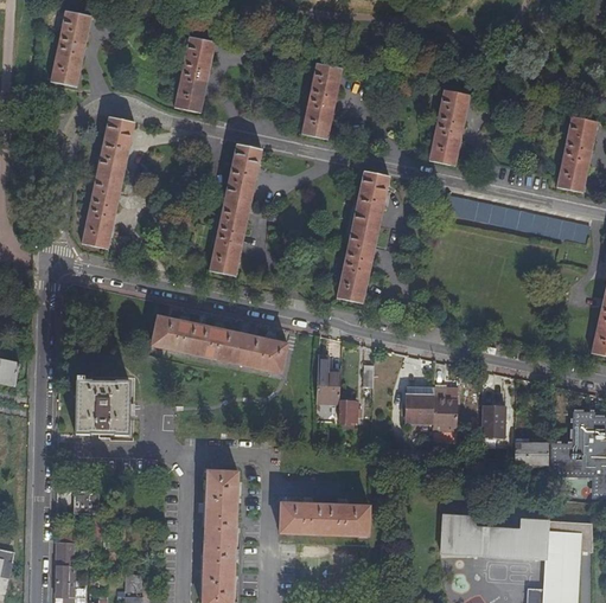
[(91,14),(65,8),(50,79),(76,85),(91,14)]
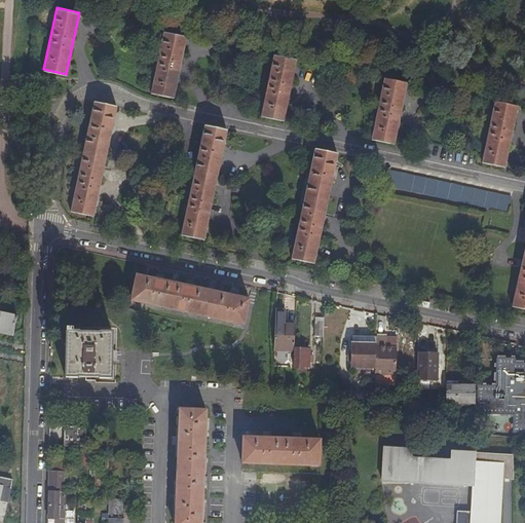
[(186,35),(163,31),(151,91),(173,97),(186,35)]
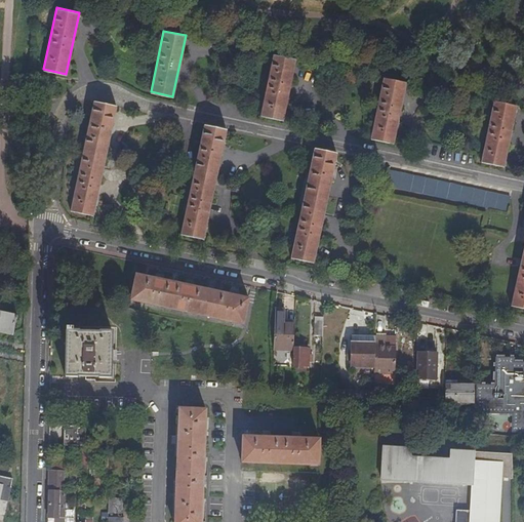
[(295,58),(274,53),(260,115),(283,119),(295,58)]
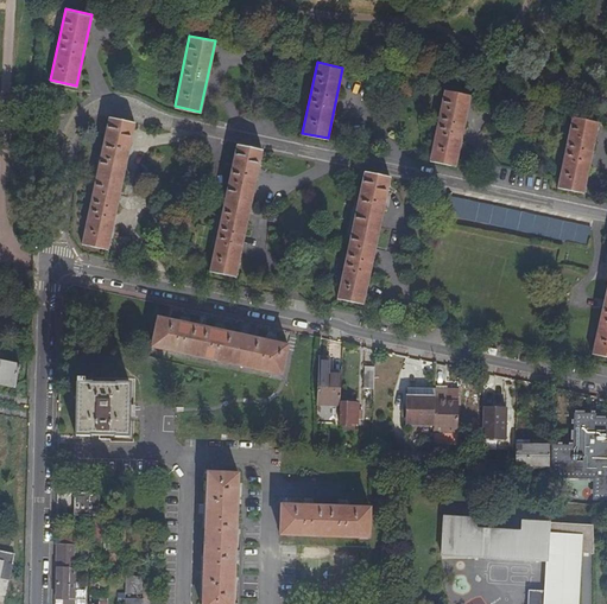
[(457,164),(472,94),(444,88),(430,159),(457,164)]
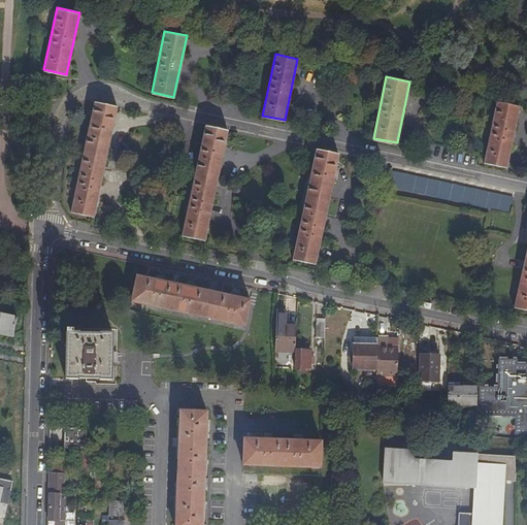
[(118,105),(94,100),(70,210),(94,216),(118,105)]
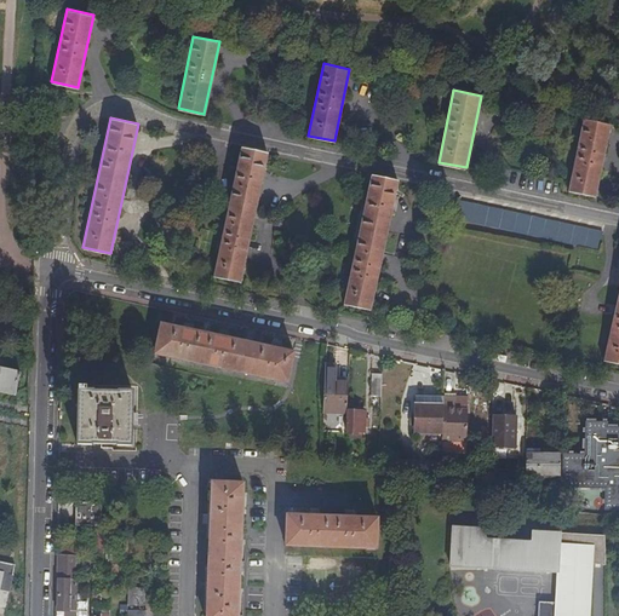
[(596,195),(611,122),(583,117),(568,189),(596,195)]
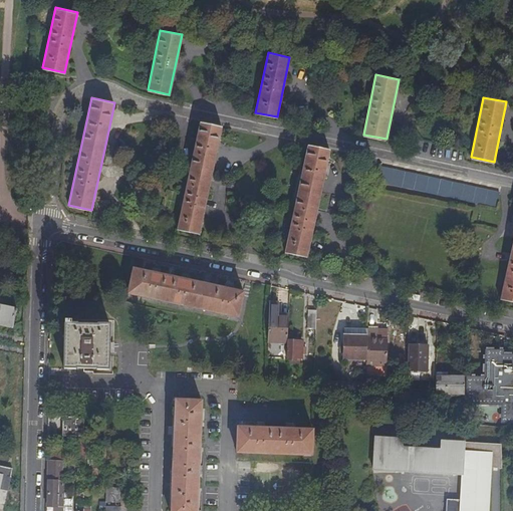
[(222,125),(200,120),(177,228),(199,233),(222,125)]
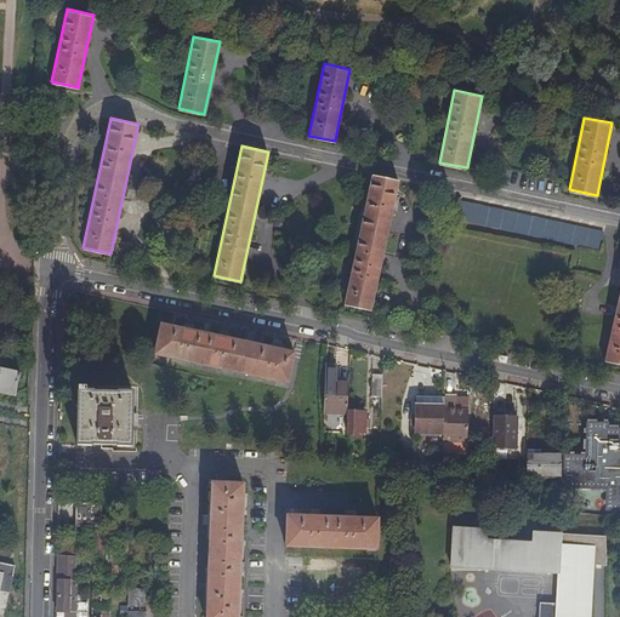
[(343,303),(370,309),(398,180),(371,173),(343,303)]
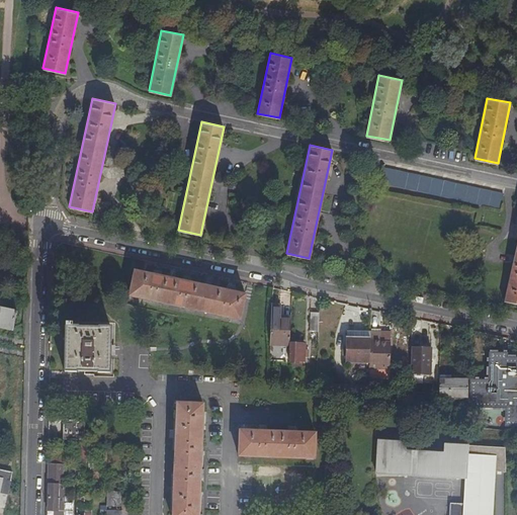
[(503,190),(382,165),(378,181),(499,206),(503,190)]
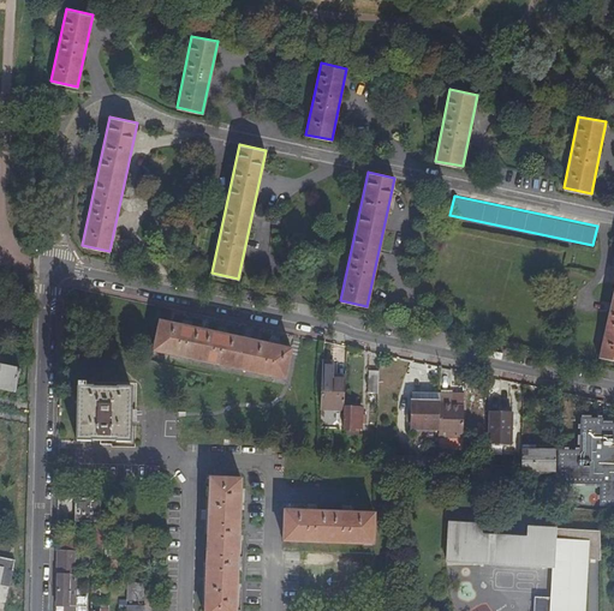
[(613,357),(613,283),(600,354),(613,357)]
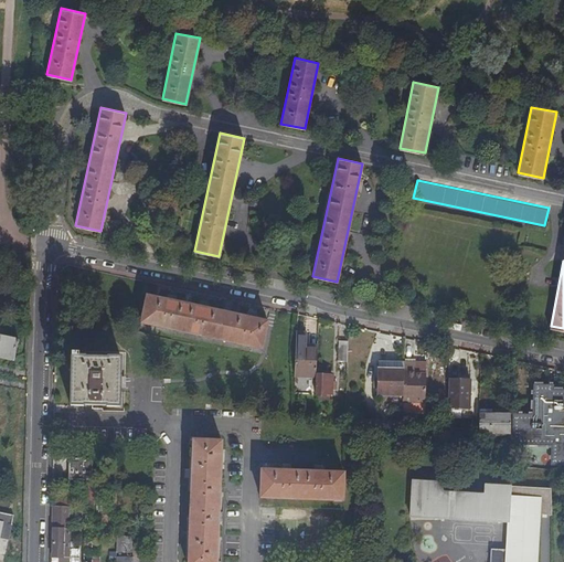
[(255,311),(246,309),(245,316),(205,307),(208,300),(198,298),(195,305),(174,300),(177,294),(168,292),(167,298),(145,293),(139,319),(258,347),(264,320),(253,318),(255,311)]
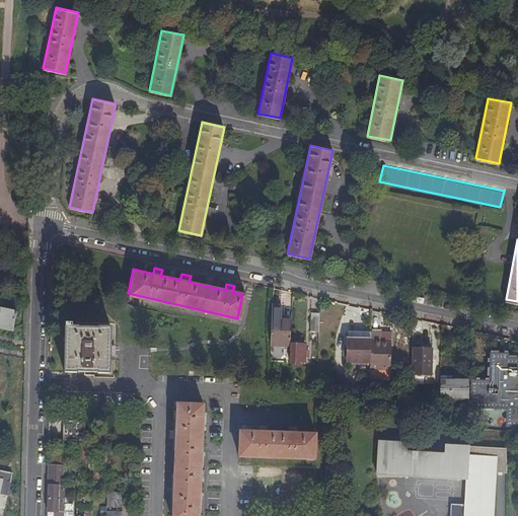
[(280,304),(271,304),(270,344),(289,344),(289,342),(290,318),(280,318),(280,304)]
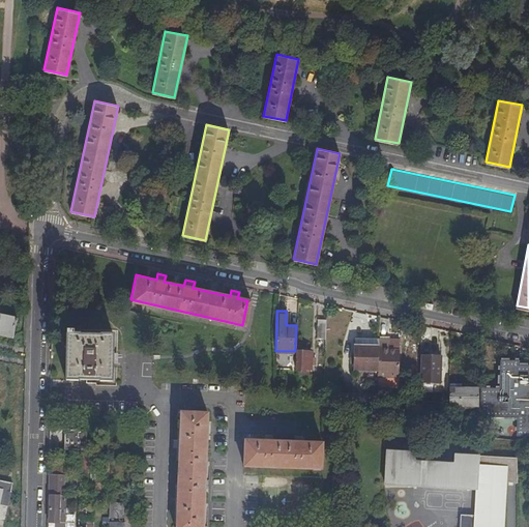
[(0,333),(11,335),(16,317),(0,314),(0,333)]
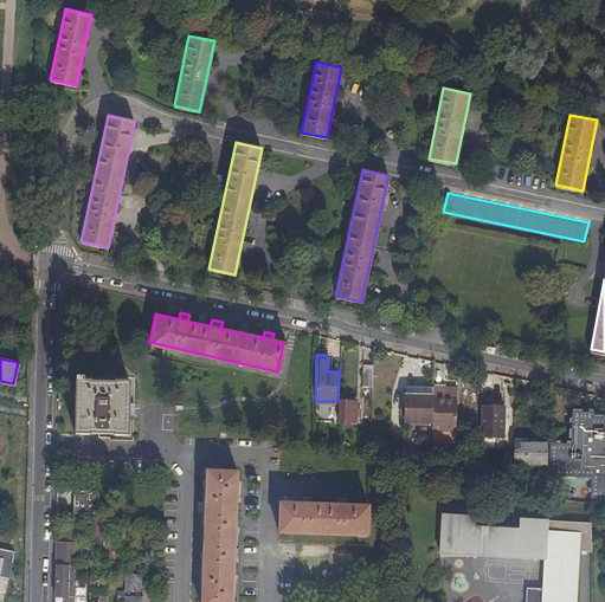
[(360,383),(371,384),(371,362),(360,361),(360,383)]
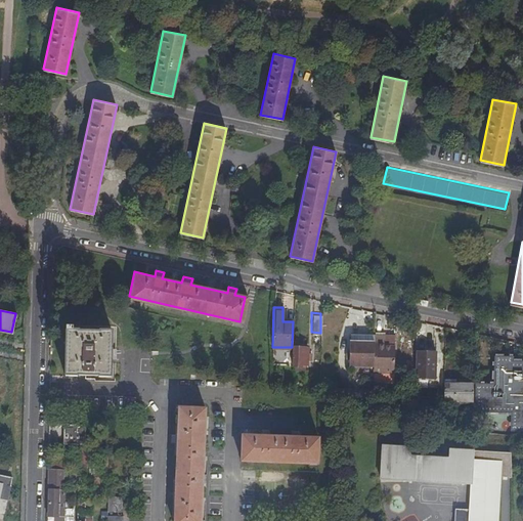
[(98,371),(98,375),(109,375),(111,329),(97,328),(96,331),(78,330),(78,327),(73,327),(73,322),(66,322),(63,373),(77,374),(77,370),(98,371)]
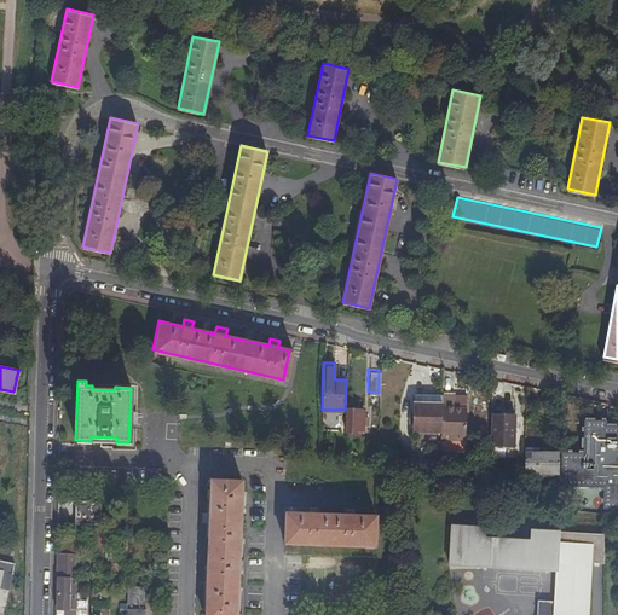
[(414,430),(440,431),(442,401),(442,395),(414,395),(414,430)]
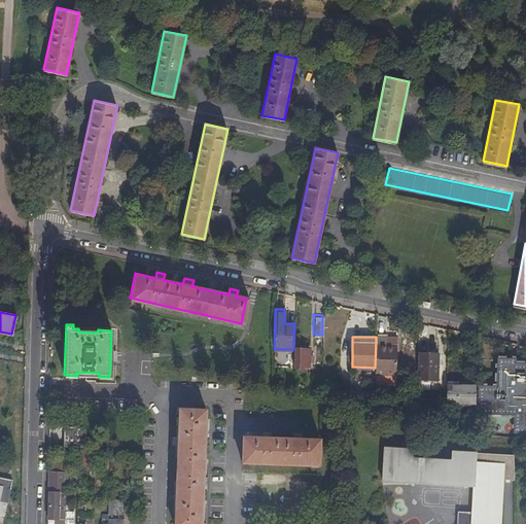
[(387,345),(387,342),(376,342),(375,368),(375,372),(396,373),(396,345),(387,345)]
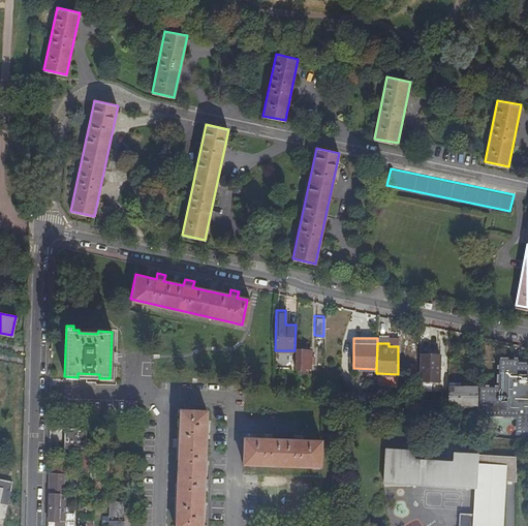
[(310,349),(294,348),(294,350),(293,368),(307,369),(307,367),(309,367),(310,349)]
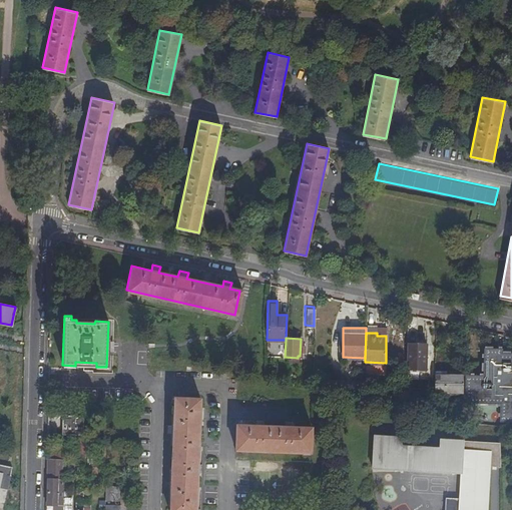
[(427,342),(406,342),(405,367),(426,368),(427,342)]
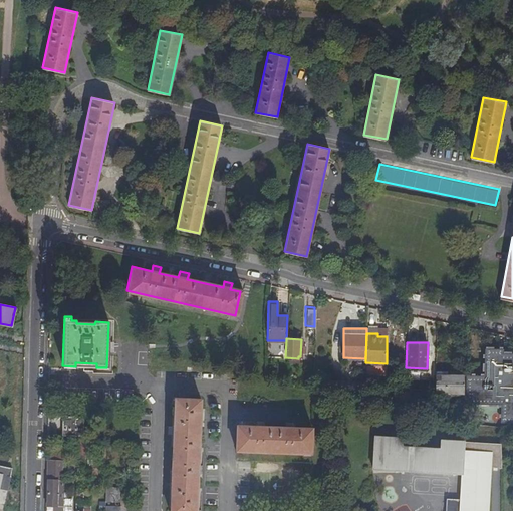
[(485,373),(465,373),(464,404),(499,403),(499,420),(512,420),(512,353),(503,353),(502,346),(484,346),(485,373)]
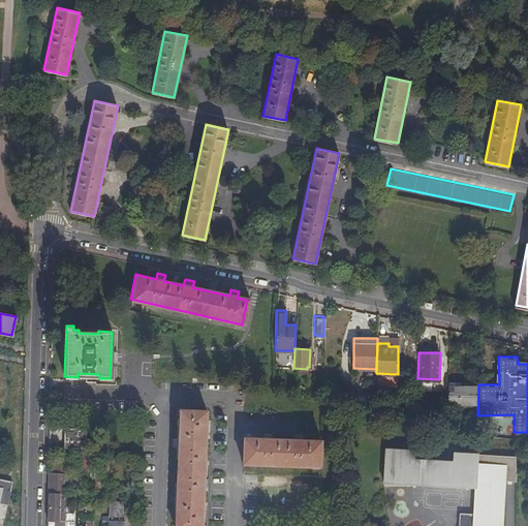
[(361,396),(376,397),(376,383),(361,382),(361,396)]
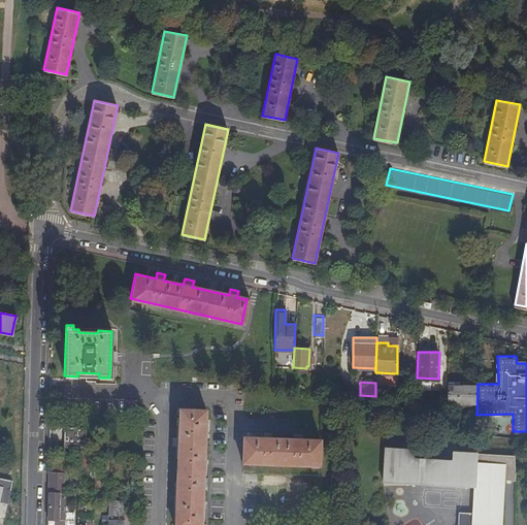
[(476,384),(447,384),(447,403),(475,403),(476,384)]
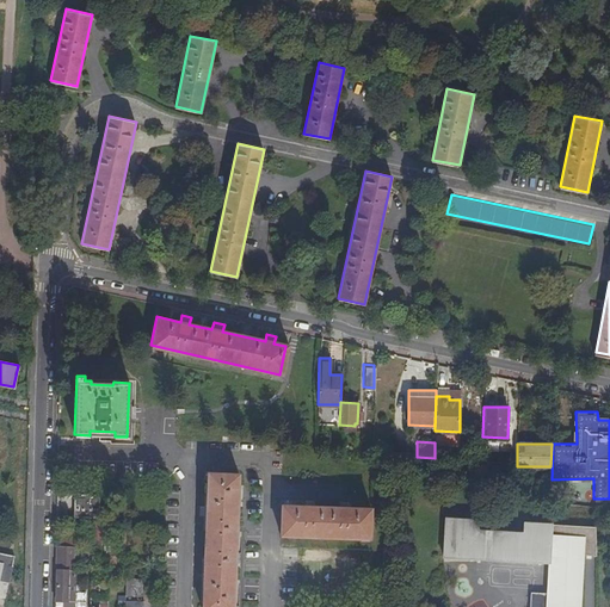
[(232,606),(238,472),(205,471),(201,606),(232,606)]
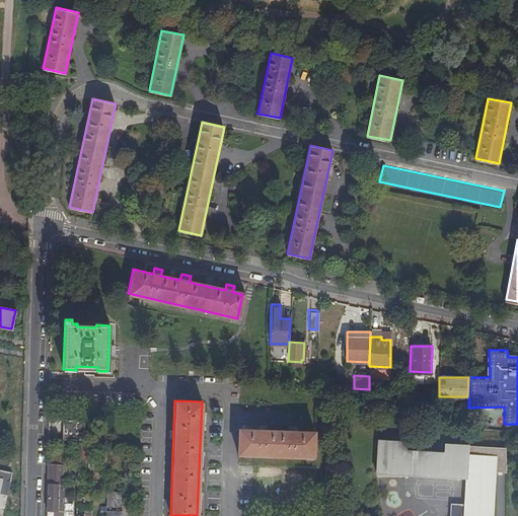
[(82,437),(83,417),(61,416),(61,436),(82,437)]
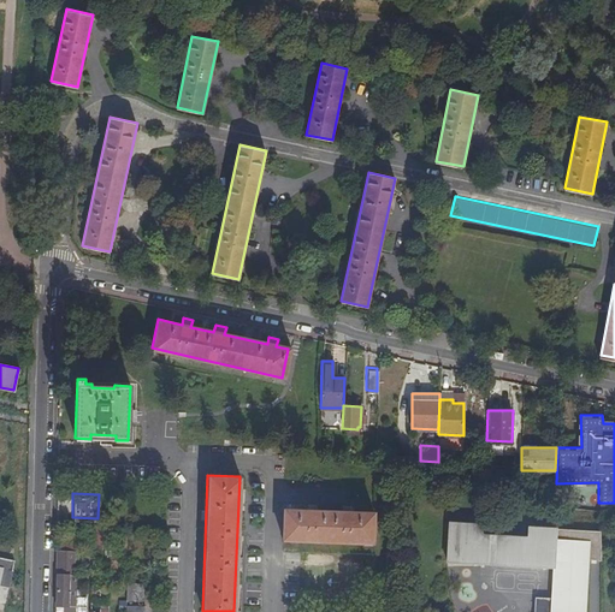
[(371,514),(350,512),(352,506),(341,506),(341,511),(314,510),(314,504),(306,504),(305,510),(284,509),(283,538),(370,542),(371,514)]
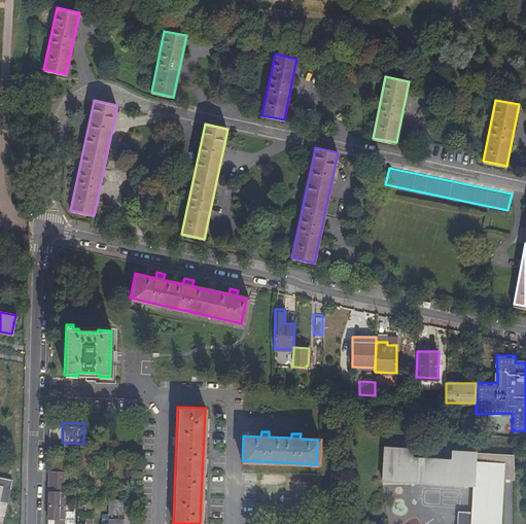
[(451,459),(444,459),(415,457),(411,457),(412,448),(394,447),(383,447),(381,480),(393,481),(414,482),(472,486),(471,512),(456,511),(455,523),(498,523),(501,477),(513,478),(513,453),(476,451),(451,450),(451,459)]
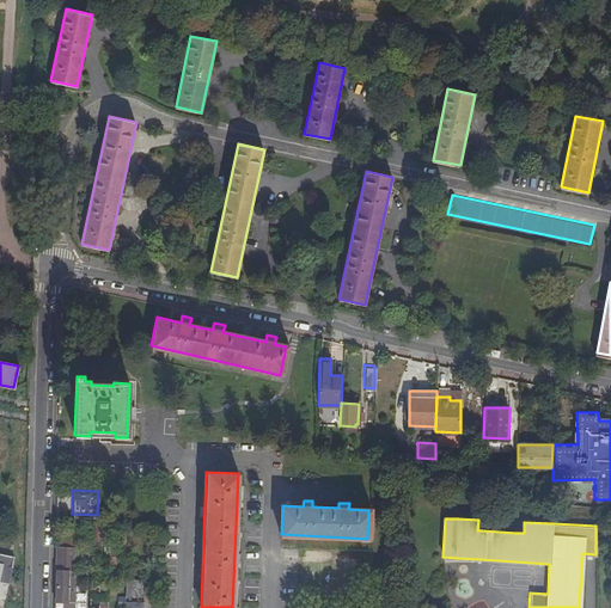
[(72,569),(73,546),(57,545),(55,545),(54,600),(62,601),(62,607),(72,607),(72,600),(75,600),(75,591),(77,570),(72,569)]
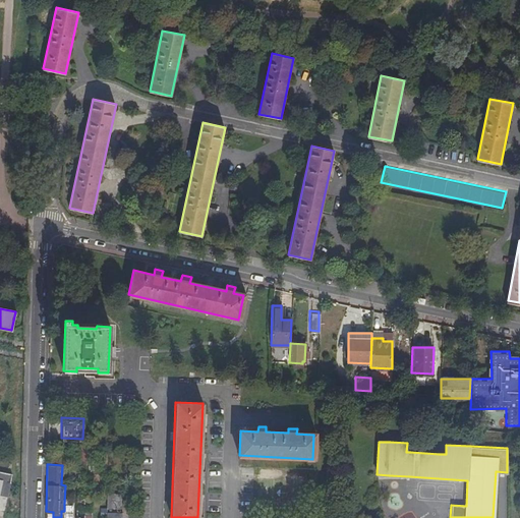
[(0,486),(8,487),(11,473),(0,470),(0,486)]
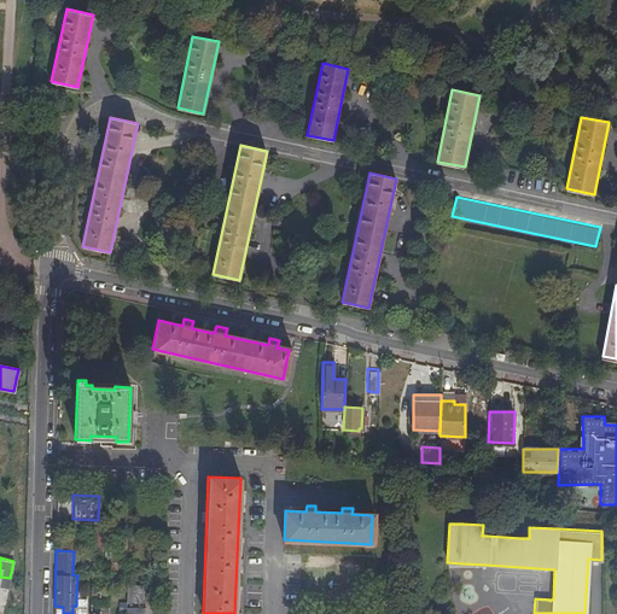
[(0,577),(0,585),(9,589),(10,578),(0,577)]
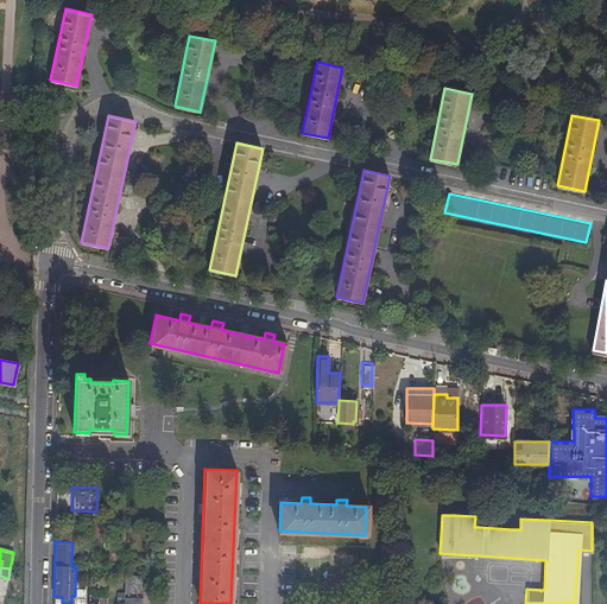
[(143,591),(143,573),(126,573),(127,591),(143,591)]
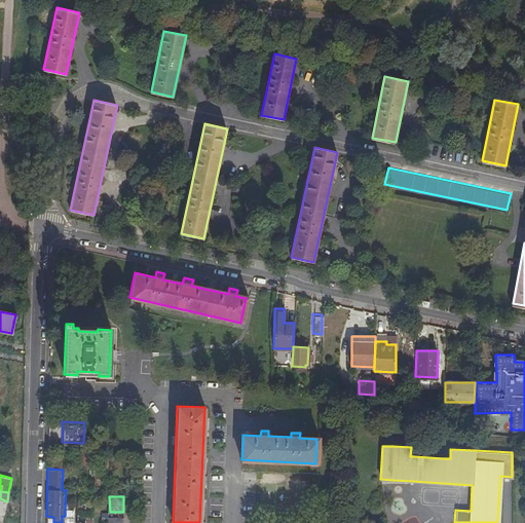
[(71,522),(72,510),(65,509),(65,516),(64,522),(71,522)]
